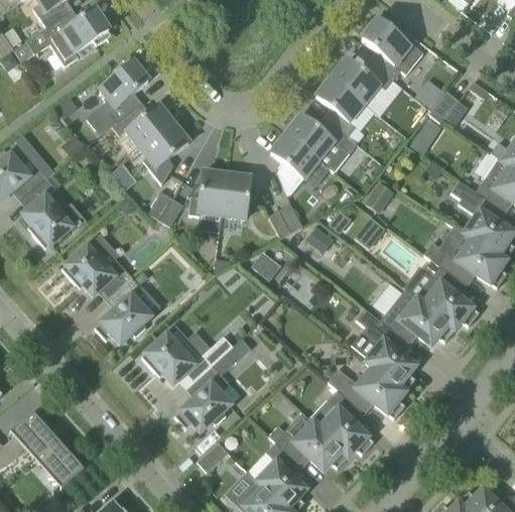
[(46,27),(68,13),(60,3),(66,0),(37,0),(39,3),(33,7),(39,17),(46,27)]
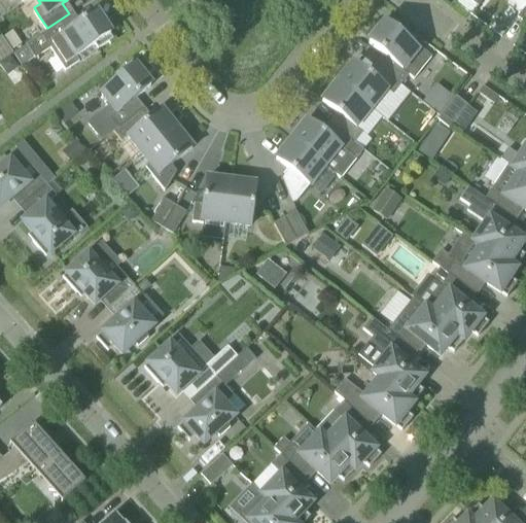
[(76,24),(69,13),(47,28),(27,41),(36,56),(51,45),(66,68),(79,59),(76,54),(95,41),(99,46),(114,36),(97,10),(76,24)]
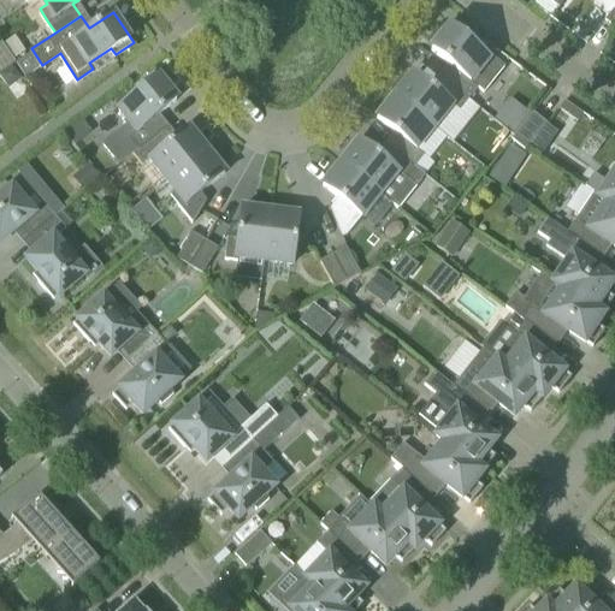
[(455,65),(445,77),(469,95),(479,84),(485,89),(506,63),(490,51),(488,53),(467,37),(472,33),(459,22),(455,19),(432,47),(455,65)]
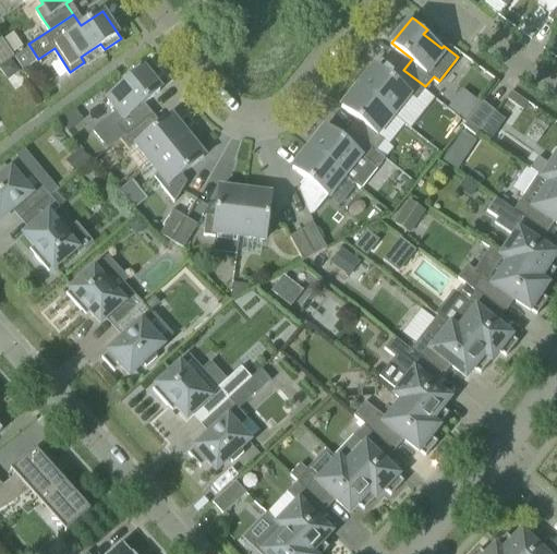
[(523,22),(520,26),(532,35),(539,27),(533,23),(530,21),(527,24),(523,22)]
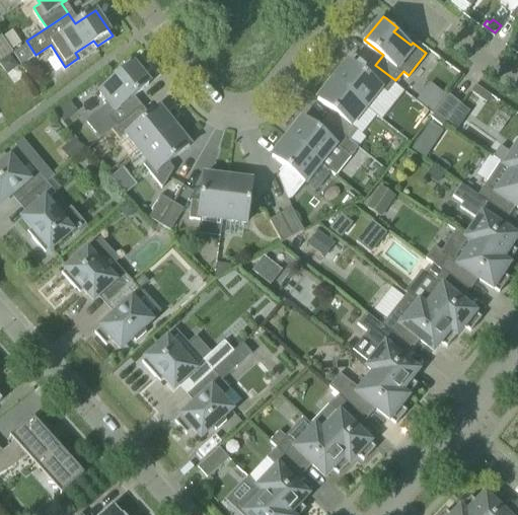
[(22,40),(13,26),(4,32),(13,46),(22,40)]
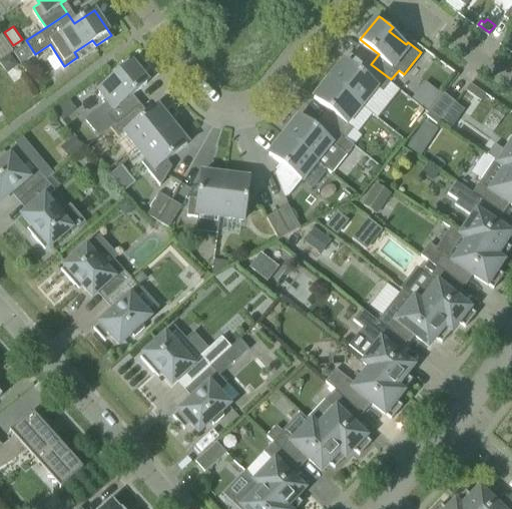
[(19,56),(30,49),(25,41),(14,48),(19,56)]
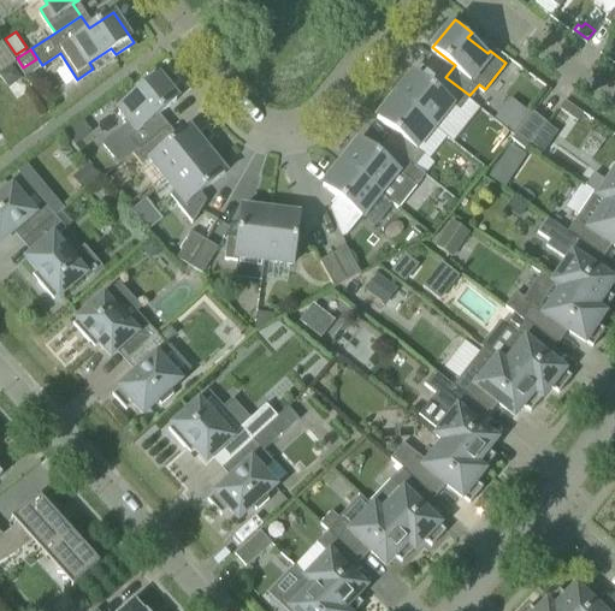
[(0,69),(10,84),(24,73),(15,60),(0,69)]
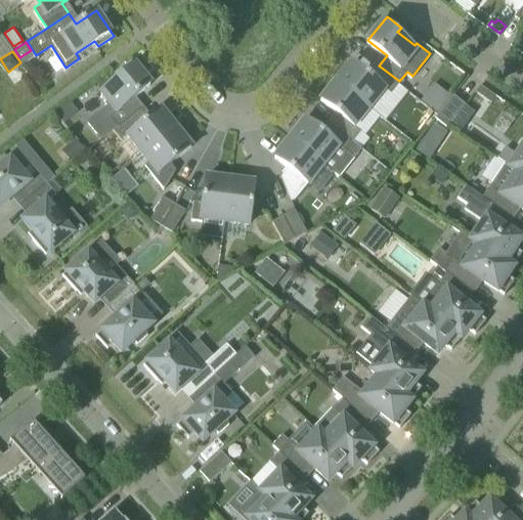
[(134,112),(138,109),(131,98),(150,83),(131,58),(117,71),(120,75),(101,90),(107,98),(105,100),(107,103),(88,120),(101,137),(113,128),(134,112)]
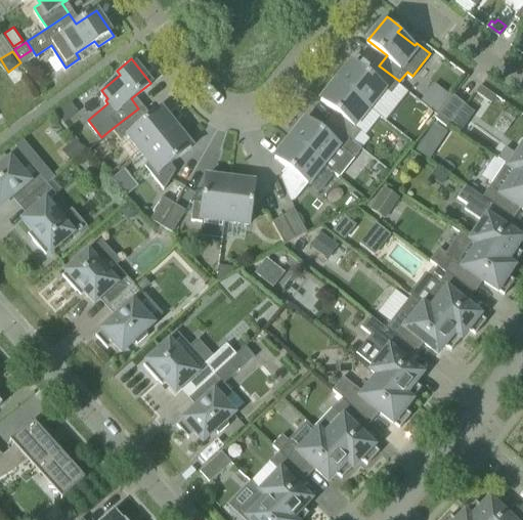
[(399,81),(379,66),(372,75),(352,59),(337,78),(369,104),(385,86),(391,91),(399,81)]
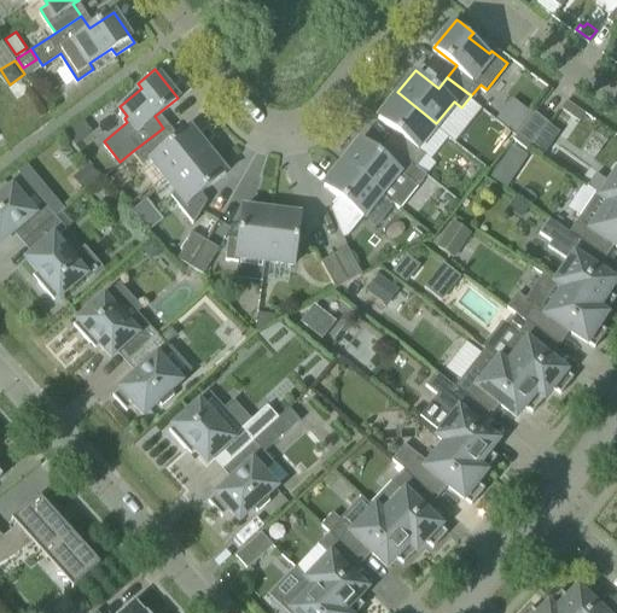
[(402,133),(393,145),(417,164),(426,152),(418,146),(436,123),(397,92),(379,115),(402,133)]
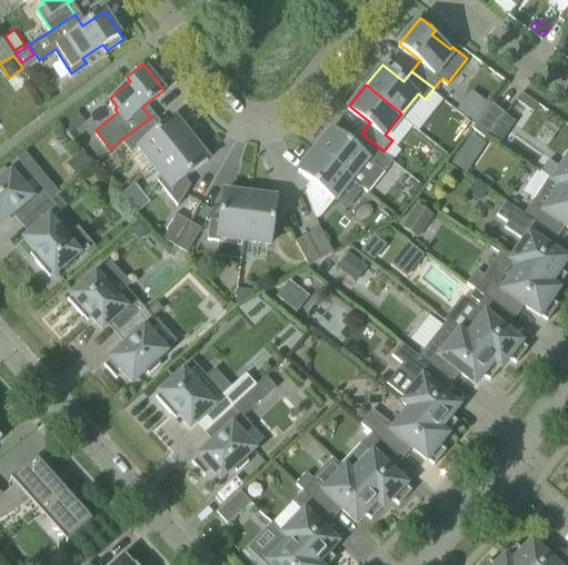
[(539,100),(521,89),(517,97),(534,108),(539,100)]
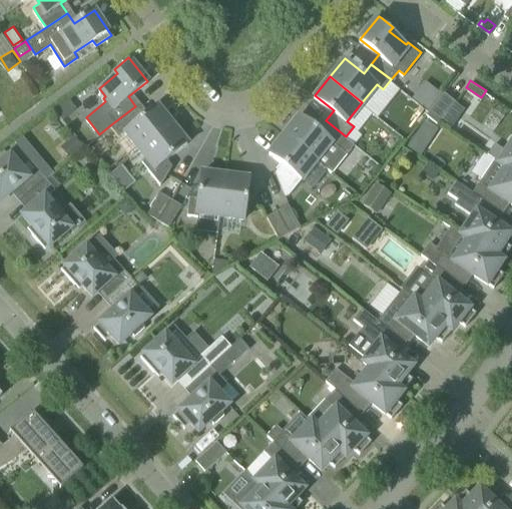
[(427,84),(416,97),(427,106),(438,93),(427,84)]
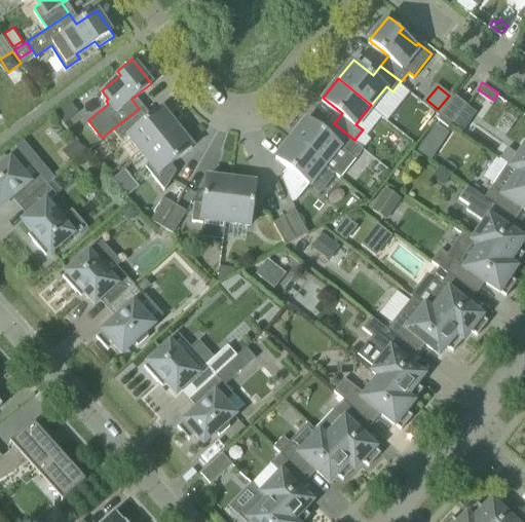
[(448,125),(467,103),(455,92),(437,116),(448,125)]
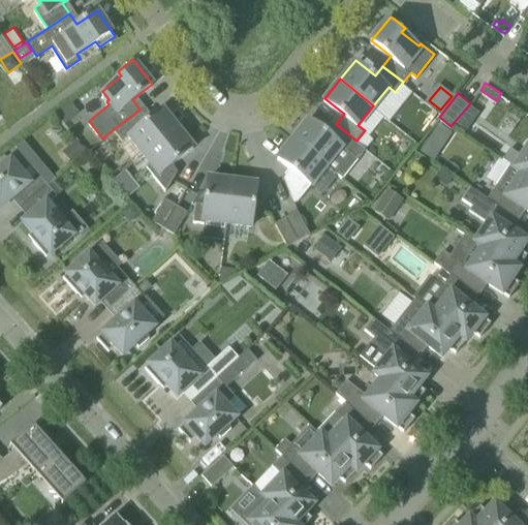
[(135,113),(114,129),(122,140),(129,134),(145,153),(178,126),(162,106),(143,123),(135,113)]
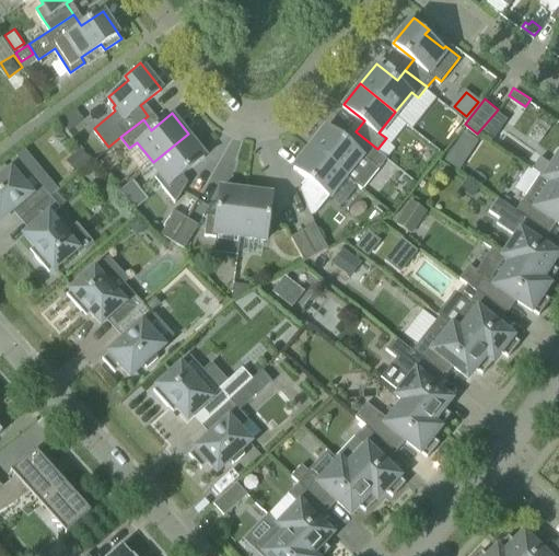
[(311,145),(346,173),(362,187),(387,155),(377,149),(356,131),(348,141),(327,125),(311,145)]
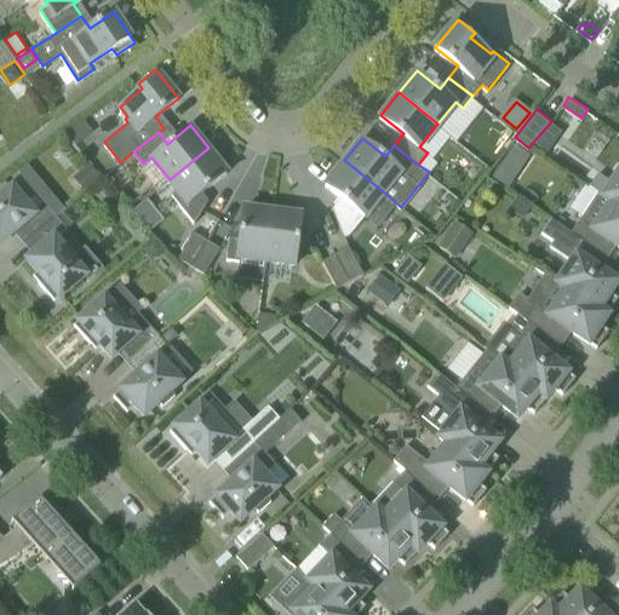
[(178,190),(172,194),(194,222),(208,197),(202,190),(227,171),(208,148),(170,179),(178,190)]
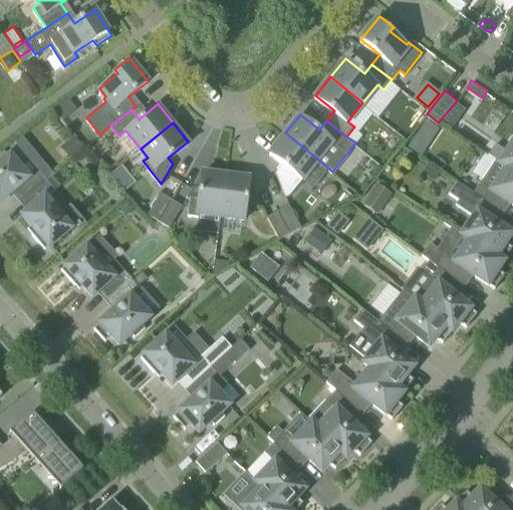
[(69,155),(82,144),(74,133),(61,144),(69,155)]
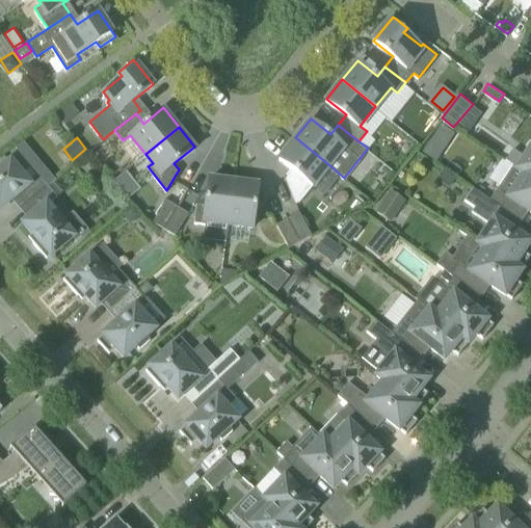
[(295,137),(280,157),(293,168),(313,184),(328,164),(295,137)]
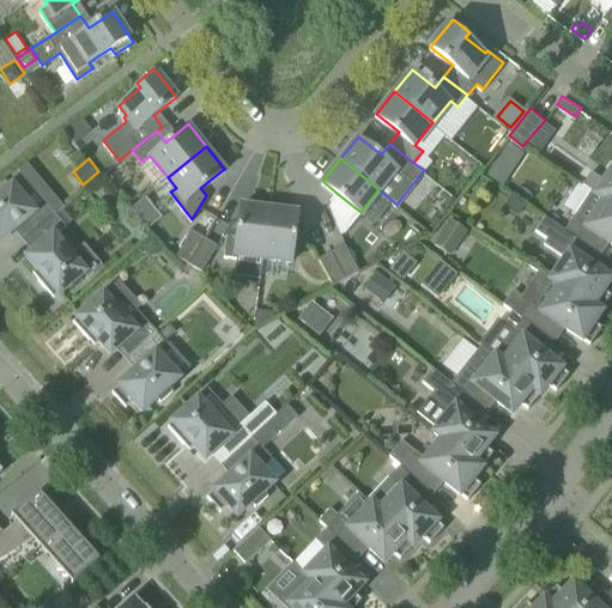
[(495,160),(488,172),(504,182),(511,171),(495,160)]
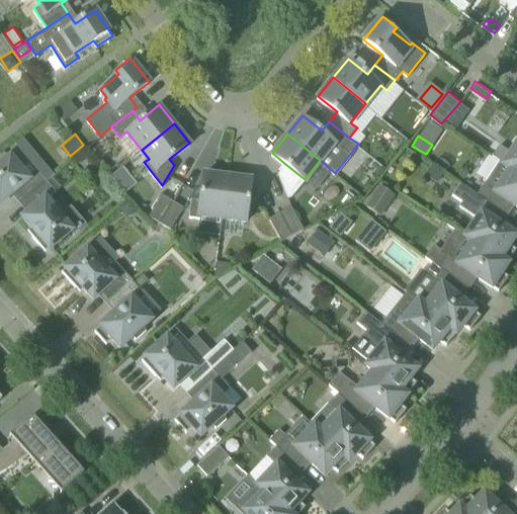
[(24,197),(47,178),(53,173),(52,172),(46,177),(30,159),(33,156),(20,141),(7,153),(9,156),(2,162),(0,159),(0,200),(16,188),(24,197)]
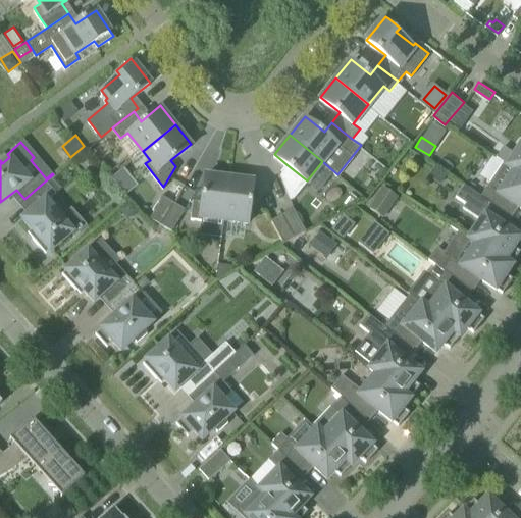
[(520,143),(515,152),(504,145),(496,155),(504,160),(520,171),(520,143)]
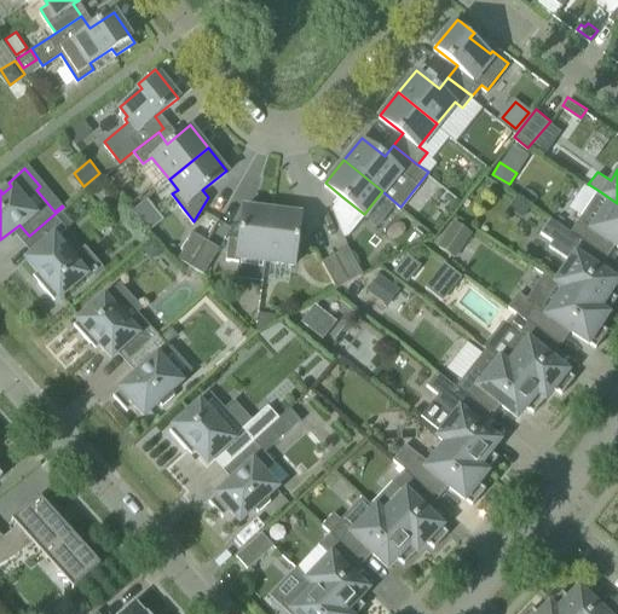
[(617,203),(598,190),(571,230),(600,249),(608,237),(617,243),(617,203)]
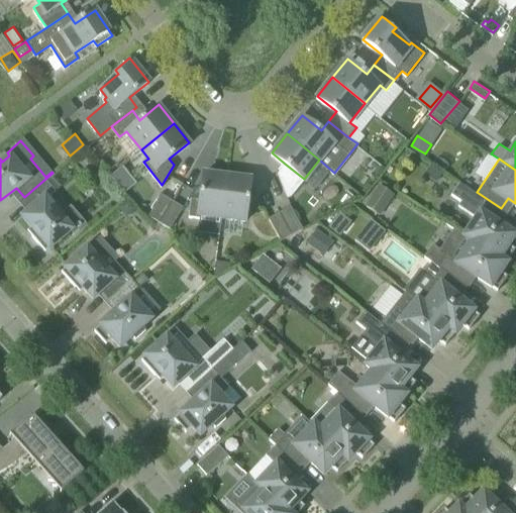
[(430,163),(425,172),(436,179),(442,170),(430,163)]
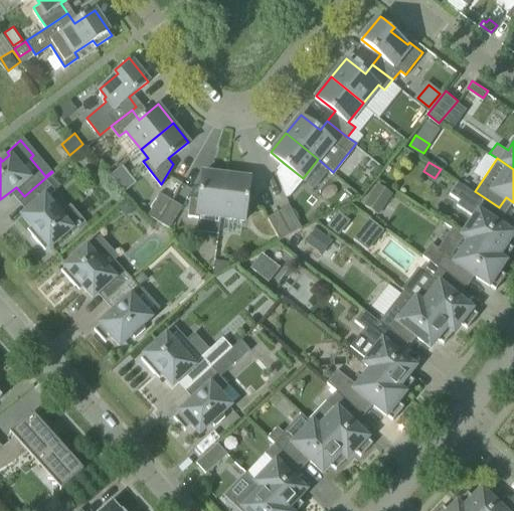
[(284,163),(276,172),(286,196),(290,194),(292,192),(303,178),(284,163)]
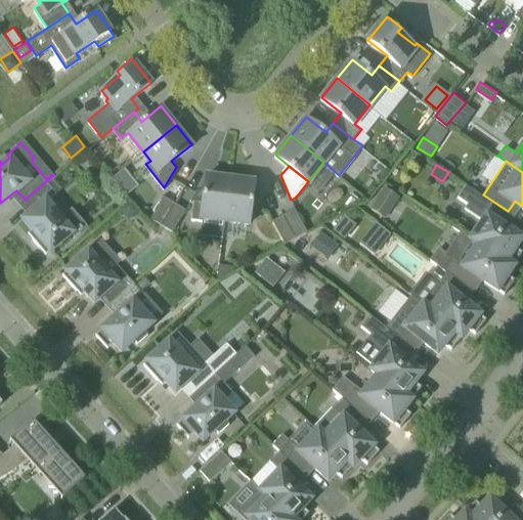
[(206,174),(203,201),(193,199),(191,218),(203,219),(203,216),(224,219),(230,177),(206,174)]
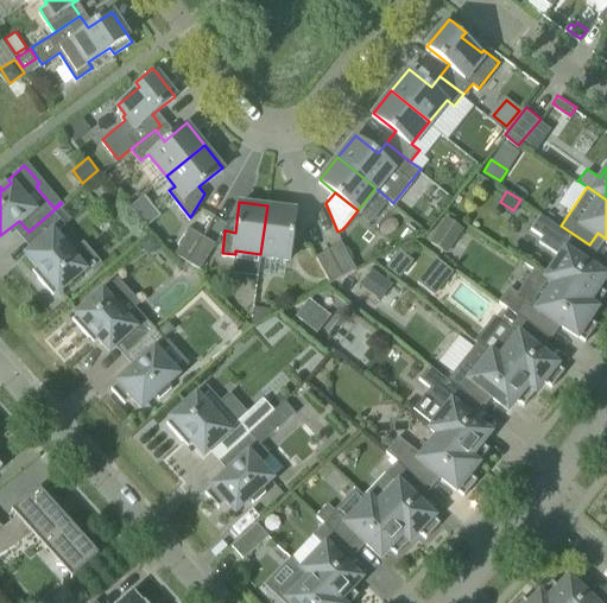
[(267,205),(260,254),(289,258),(296,209),(267,205)]
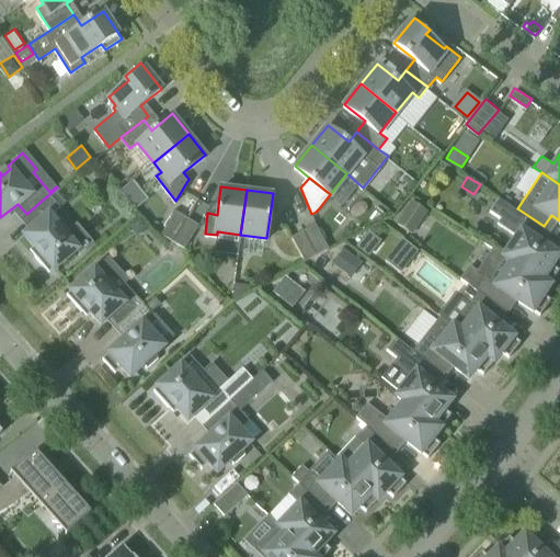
[(50,193),(26,214),(35,225),(25,232),(40,250),(35,253),(49,271),(78,247),(66,232),(70,229),(55,209),(60,205),(50,193)]
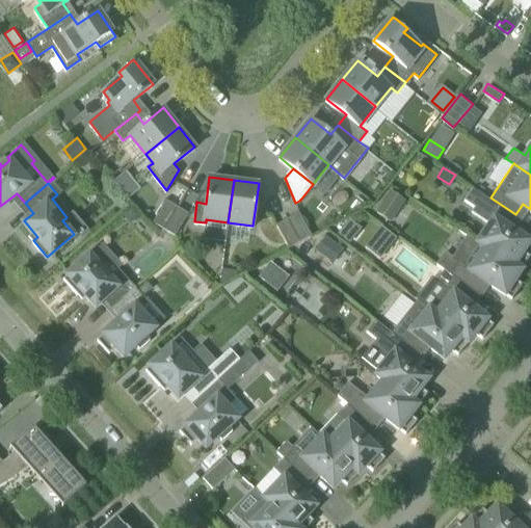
[(515,214),(490,198),(473,186),(465,199),(475,205),(472,210),(490,222),(479,240),(521,268),(530,255),(524,249),(530,240),(508,226),(515,214)]
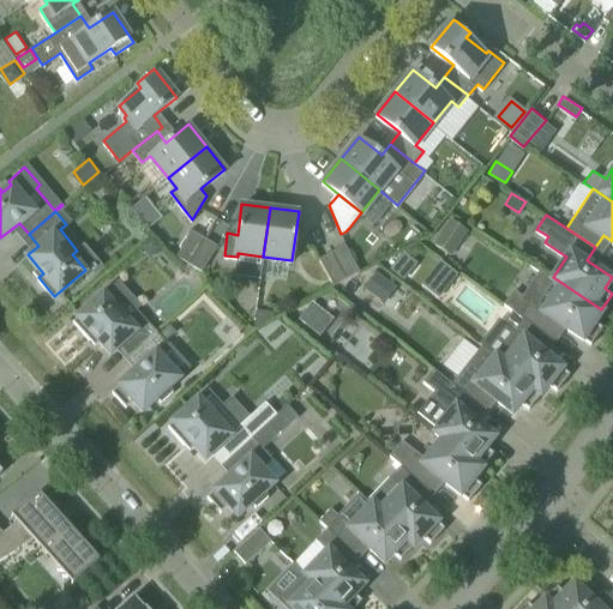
[(452,253),(469,227),(451,216),(434,241),(452,253)]
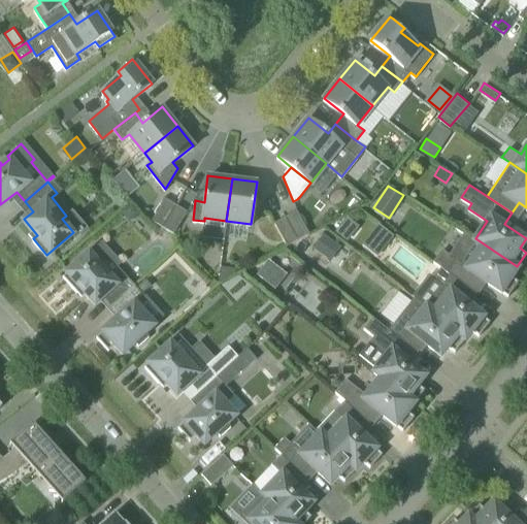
[(176,203),(165,196),(152,219),(163,225),(176,203)]
